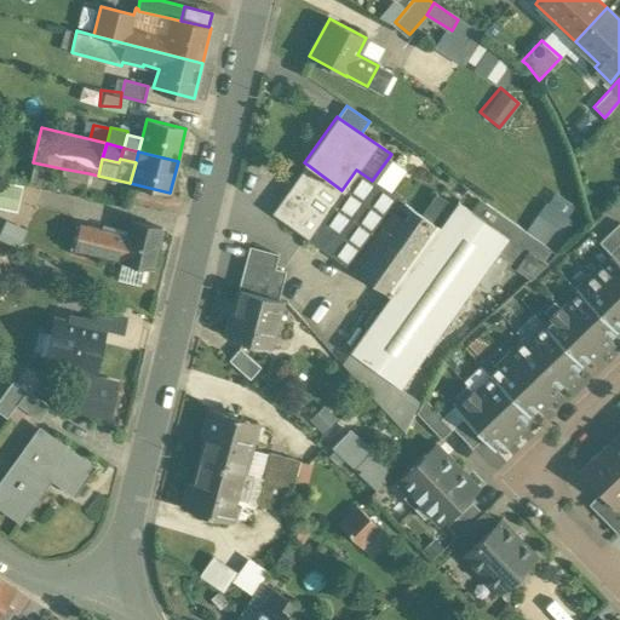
[(308,165),(273,213),(308,237),(342,190),(308,165)]
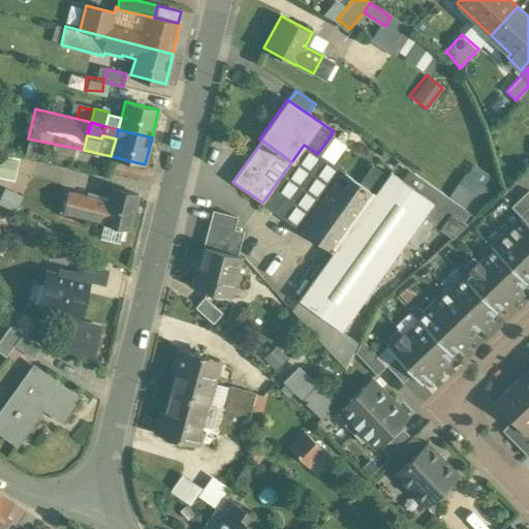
[(75,148),(53,144),(50,162),(71,165),(75,148)]
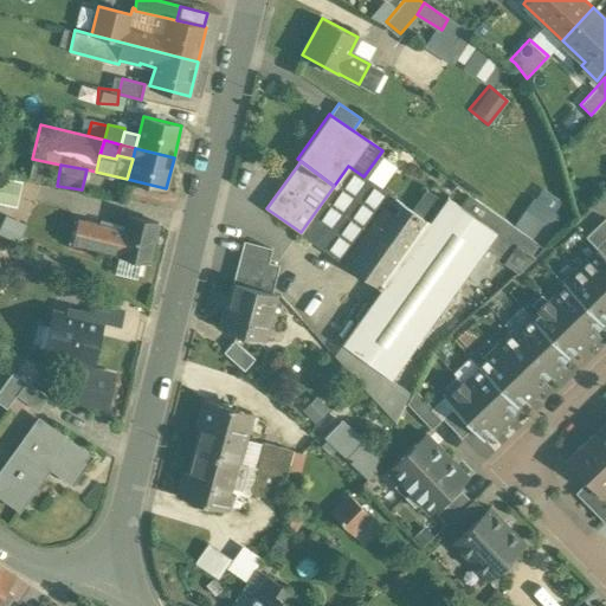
[(363,176),(348,166),(334,186),(301,232),(343,262),(391,195),(363,176)]
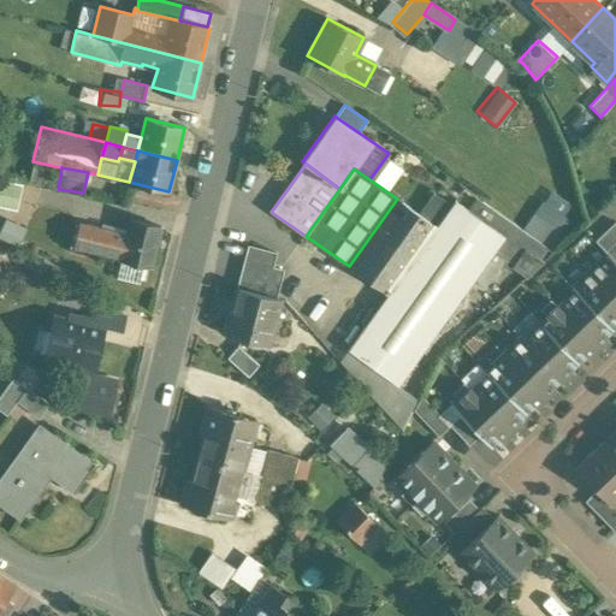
[(17,183),(0,179),(0,205),(11,208),(17,183)]
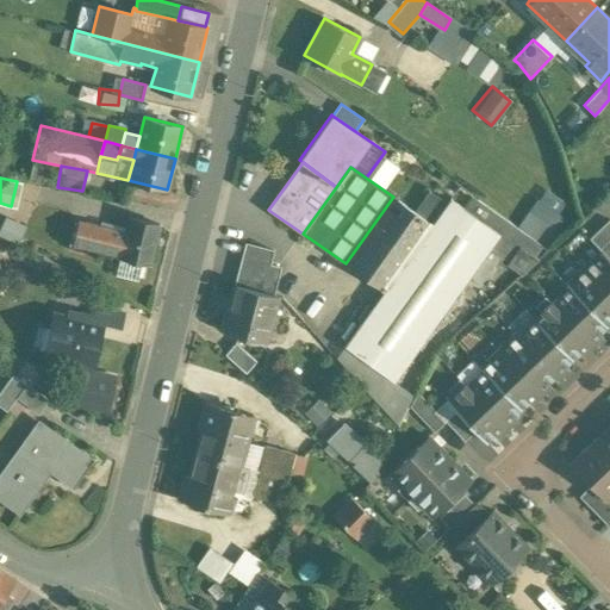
[(431,224),(393,197),(346,263),(384,291),(433,224),(431,224)]
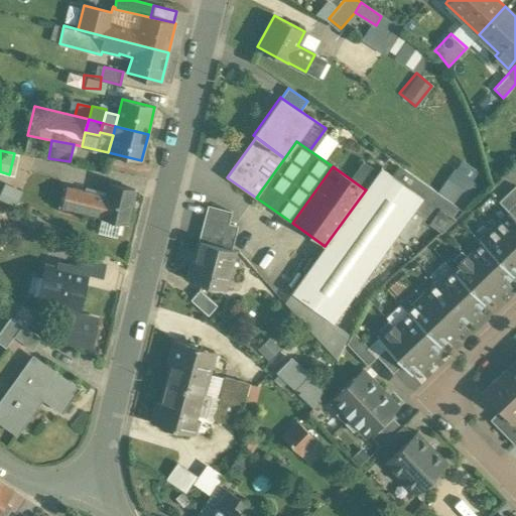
[(449,166),(436,187),(461,203),(473,181),(449,166)]
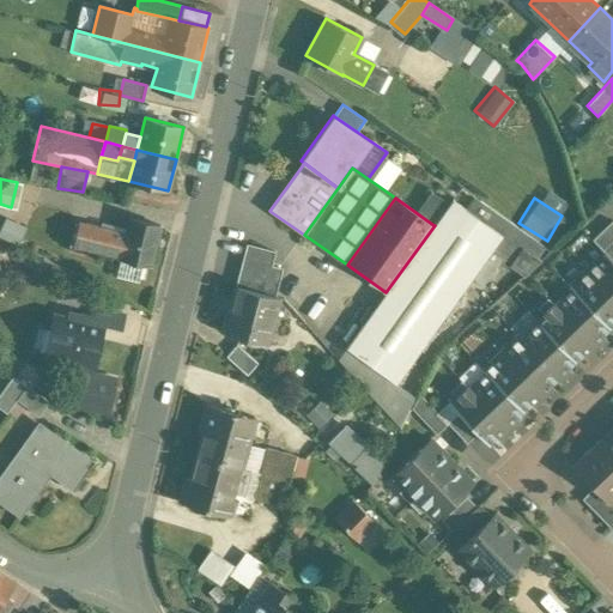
[(484,222),(453,200),(434,225),(435,225),(386,292),(346,347),(396,383),(493,248),(502,236),(484,222)]
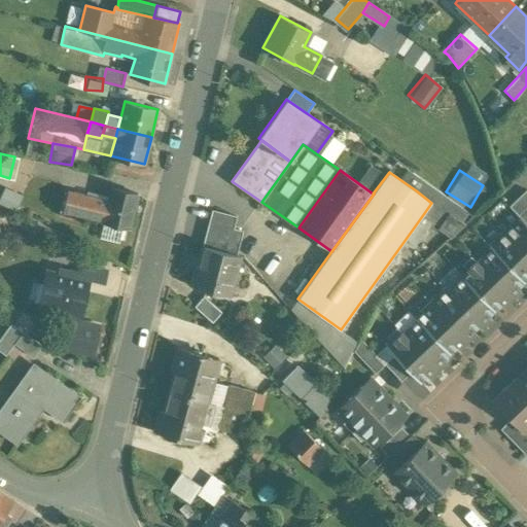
[(468,212),(423,180),(416,190),(431,203),(441,210),(442,208),(452,215),(461,222),(468,212)]
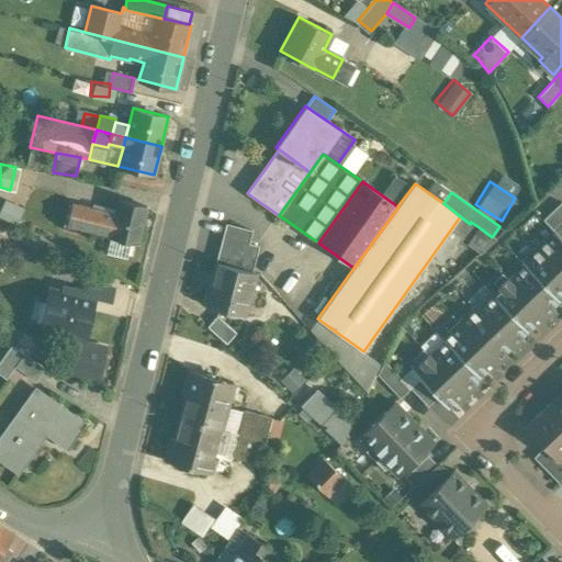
[(119,200),(115,213),(92,208),(87,229),(88,229),(109,235),(109,236),(111,236),(107,253),(127,258),(131,242),(138,243),(147,206),(119,200)]
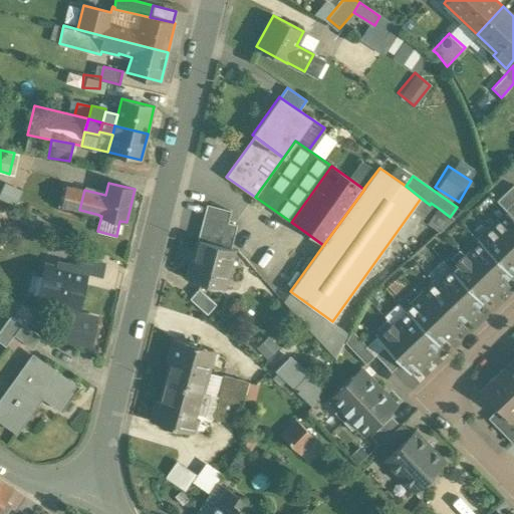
[(513,185),(496,201),(505,210),(505,209),(513,200),(513,185)]
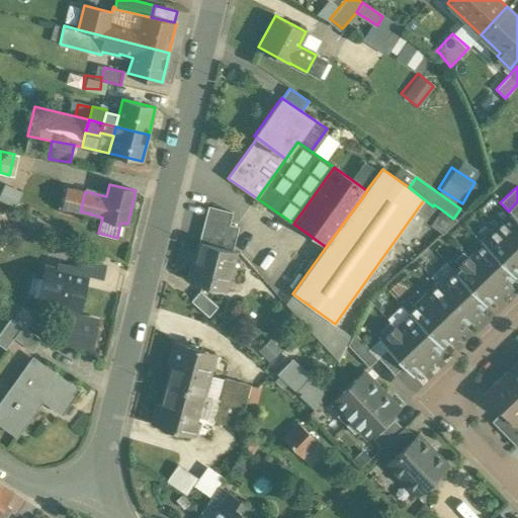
[(85,191),(67,187),(61,212),(80,217),(81,211),(80,211),(85,191)]
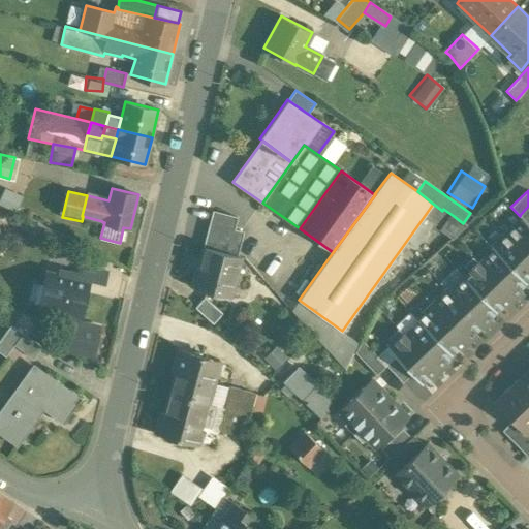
[(454,216),(443,209),(442,211),(433,204),(426,214),(445,227),(454,216)]
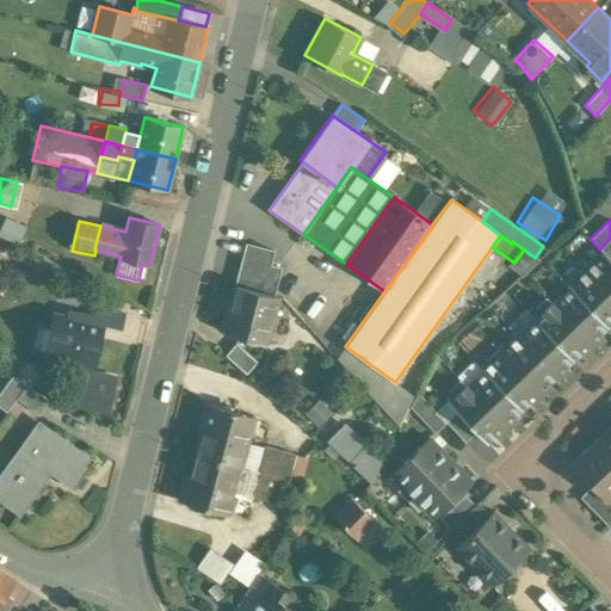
[(610,238),(600,248),(603,252),(610,259),(610,257),(610,238)]
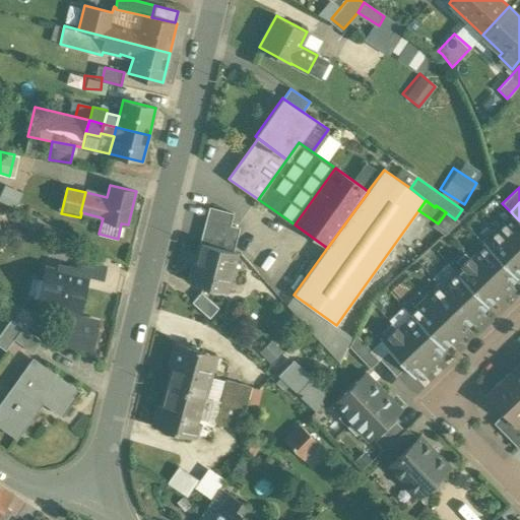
[(233,213),(209,207),(206,219),(230,225),(233,213)]
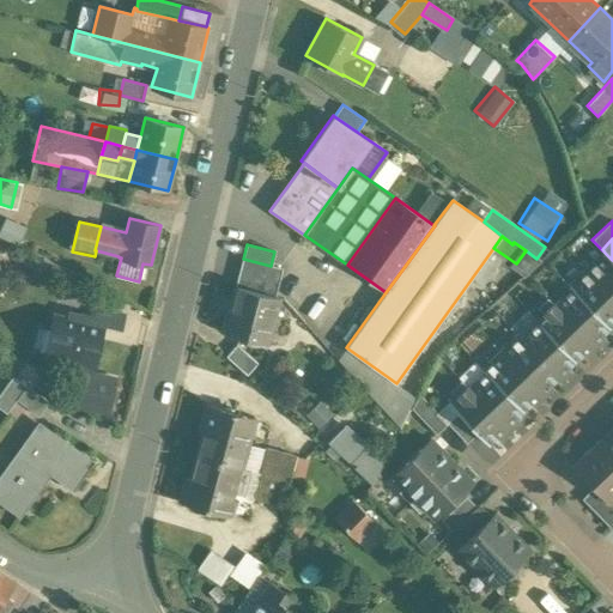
[(612,260),(605,253),(587,269),(612,296),(612,260)]
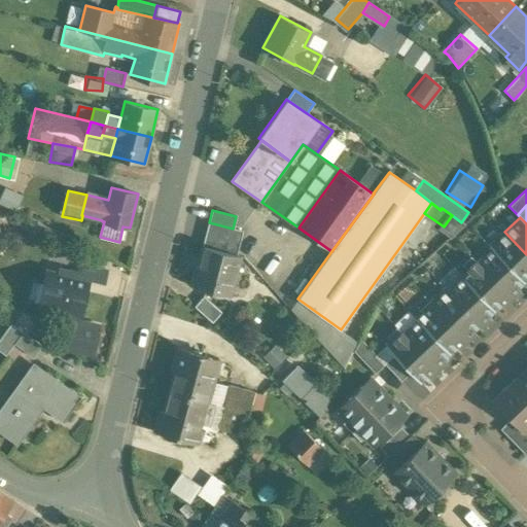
[(233,229),(209,222),(203,246),(236,254),(242,231),(233,229)]
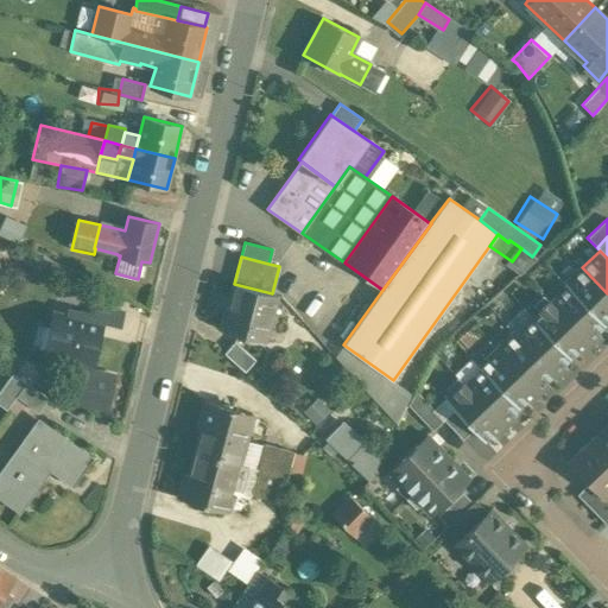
[(607,293),(582,267),(564,284),(568,287),(605,324),(607,321),(607,293)]
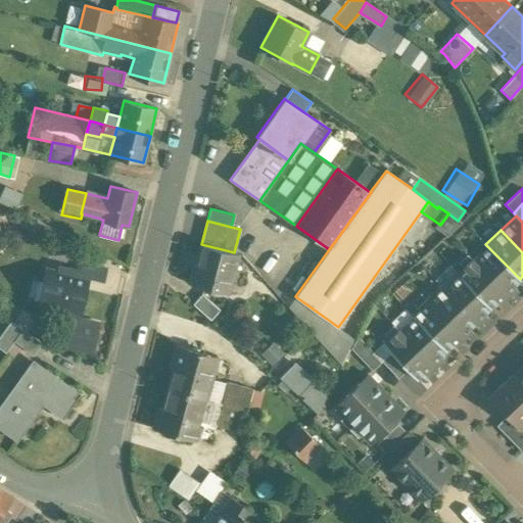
[(234,252),(201,244),(195,267),(193,266),(189,283),(228,293),(238,253),(234,252)]
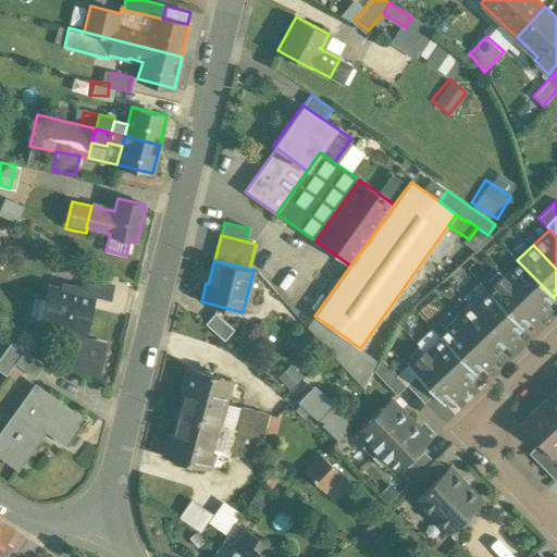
[(554,297),(520,263),(505,277),(540,314),(548,307),(546,304),(554,297)]
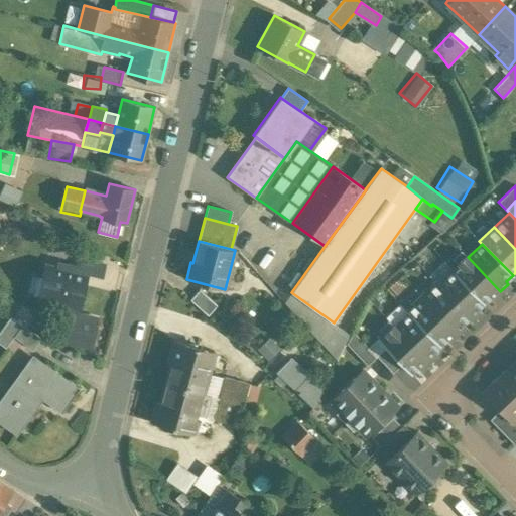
[(500,291),(468,257),(466,254),(457,263),(459,266),(453,271),(484,303),(490,297),(492,299),(500,291)]
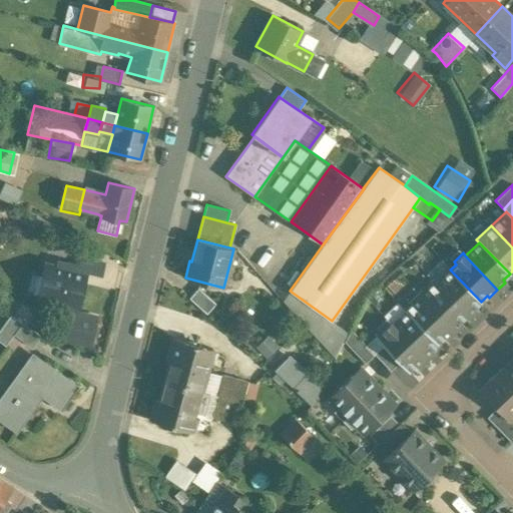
[(67,264),(66,269),(45,264),(42,275),(48,277),(42,297),(37,296),(36,299),(76,309),(85,274),(101,278),(105,264),(82,258),(78,272),(74,271),(75,266),(67,264)]
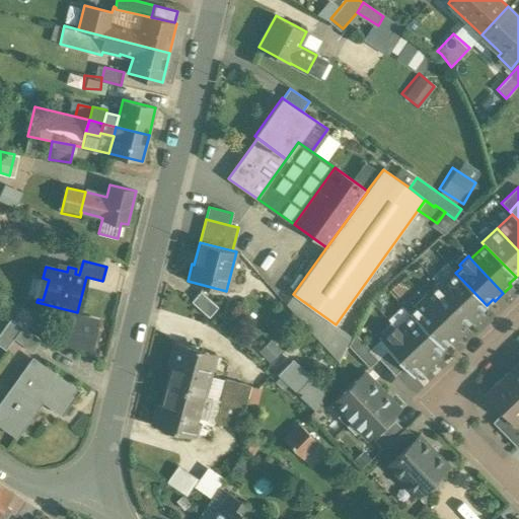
[(487,305),(455,273),(441,287),(472,319),(471,320),(473,322),(483,313),(480,311),(487,305)]
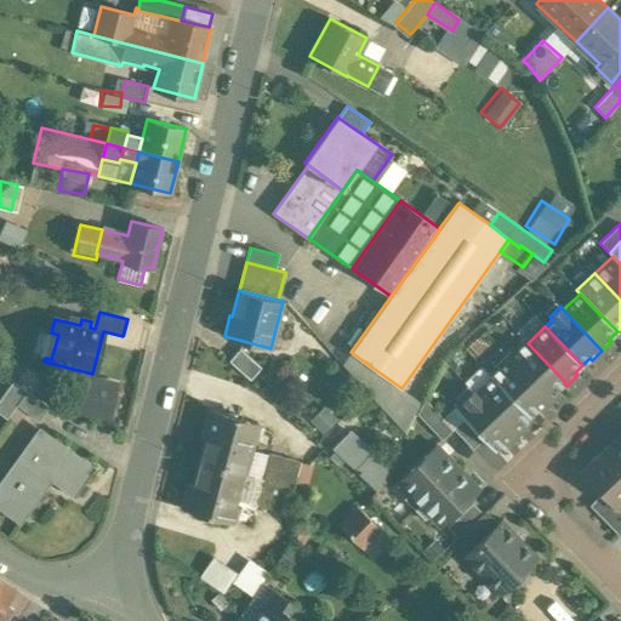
[(528,343),(524,340),(507,357),(550,402),(559,392),(557,389),(564,383),(565,382),(528,343)]
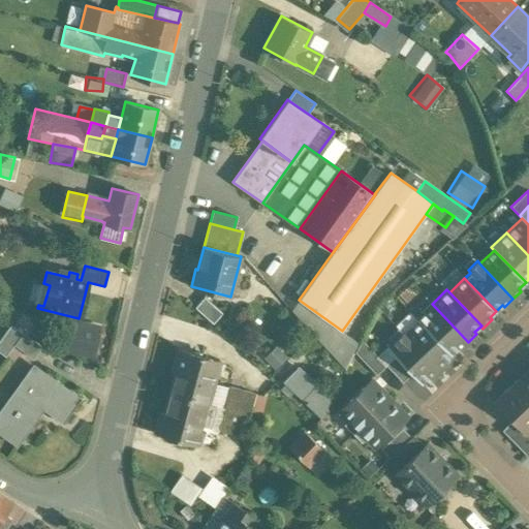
[(223,313),(205,297),(195,307),(213,323),(223,313)]
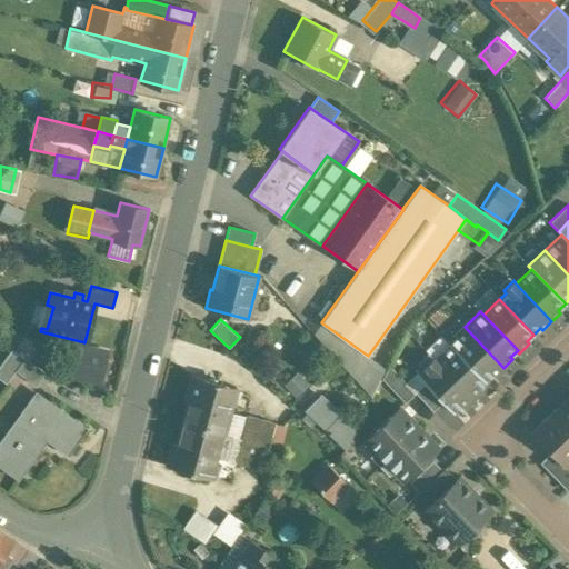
[(503,368),(465,327),(449,342),(451,346),(486,381),(492,375),(495,377),(503,368)]
